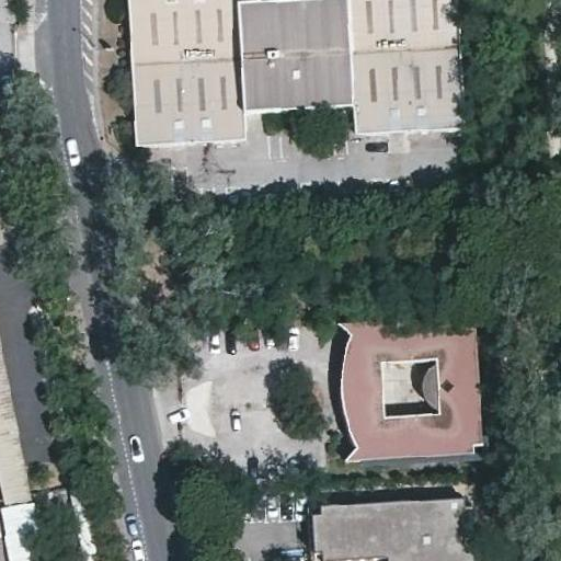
[(244,115),(239,3),(238,0),(127,0),(136,148),(245,141),(244,115)]
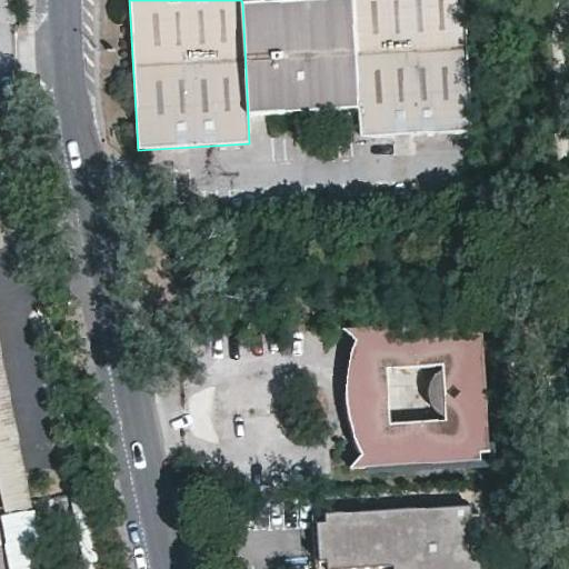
[(308,0),(242,3),(248,117),(359,110),(352,0),(308,0)]
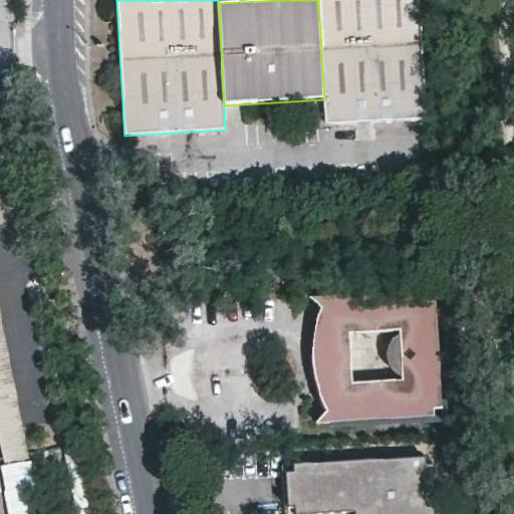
[(318,0),(324,99),(325,124),(426,118),(419,0),(318,0)]
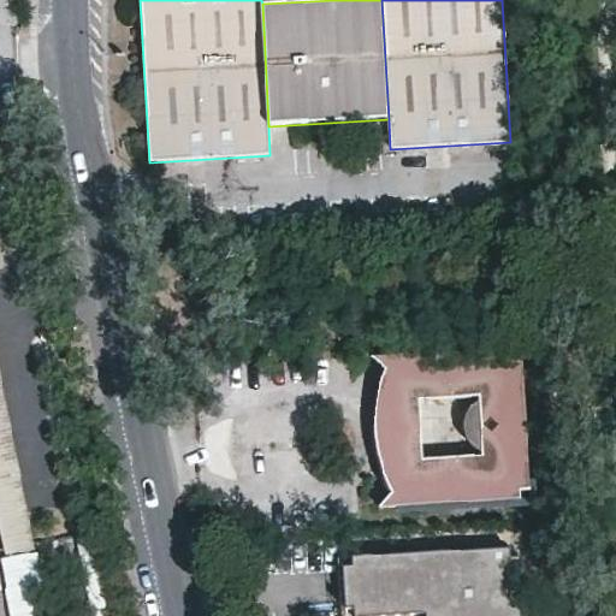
[(373,359),(389,373),(420,400),(420,407),(424,407),(481,403),(481,409),(473,412),(469,414),(467,416),(466,419),(465,425),(463,430),(465,436),(466,440),(468,444),(471,445),(474,446),(478,450),(481,451),(485,451),(485,456),(427,460),(420,460),(422,462),(422,463),(408,480),(394,492),(380,508),(521,502),(521,493),(531,492),(522,360),(514,360),(513,351),(373,359)]
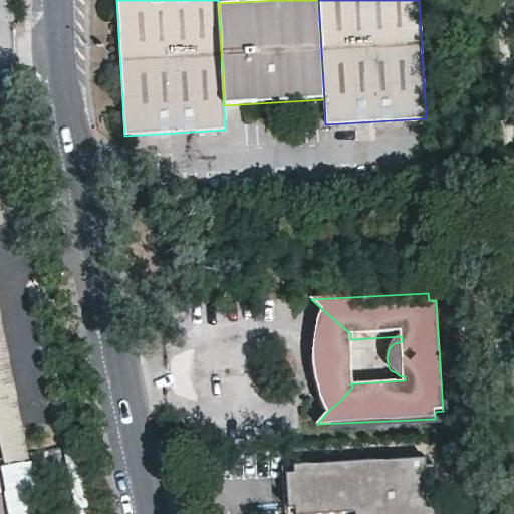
[(326,406),(328,411),(340,401),(352,387),(352,386),(350,383),(356,383),(353,339),(350,339),(350,333),(324,311),(322,315),(321,319),(320,325),(318,330),(316,338),(316,345),(316,353),(315,359),(316,366),(316,373),(318,381),(320,390),(323,399),(326,406)]
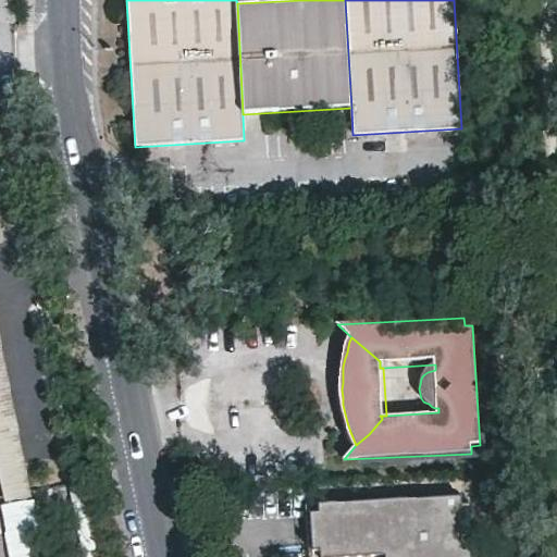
[(31,489),(0,338),(0,475),(3,494),(31,489)]
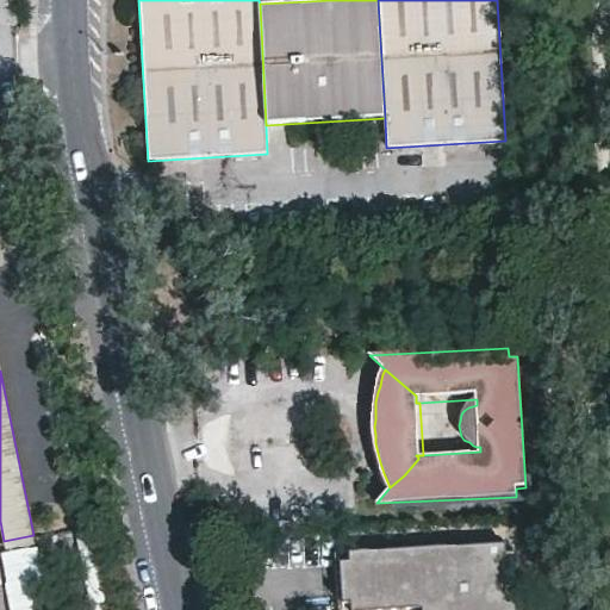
[(500,541),(348,548),(349,558),(341,559),(343,598),(352,597),(353,607),(428,603),(428,609),(514,609),(511,551),(500,551),(500,541)]
